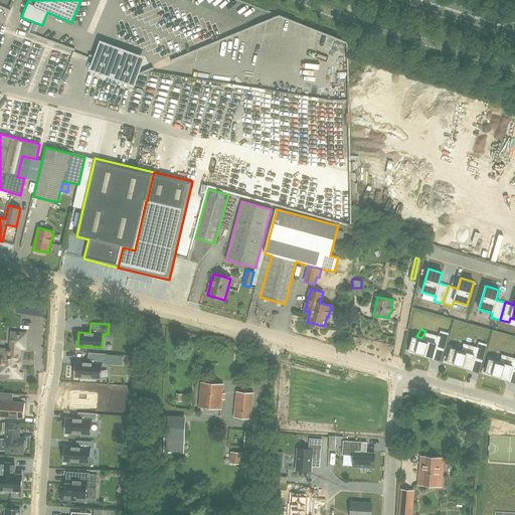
[(412,337),(409,351),(421,354),(433,357),(435,348),(444,351),(449,333),(441,331),(439,336),(439,337),(437,344),(423,340),(422,340),(412,337)]
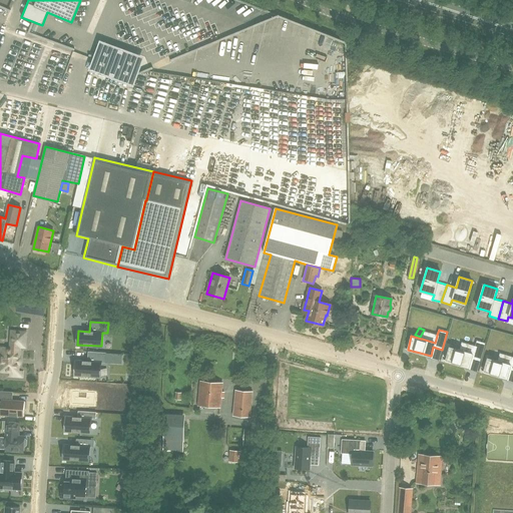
[(2,349),(2,356),(0,356),(0,363),(1,364),(0,371),(10,372),(10,377),(22,377),(22,372),(17,371),(19,346),(24,346),(25,333),(12,332),(11,345),(13,346),(13,350),(2,349)]
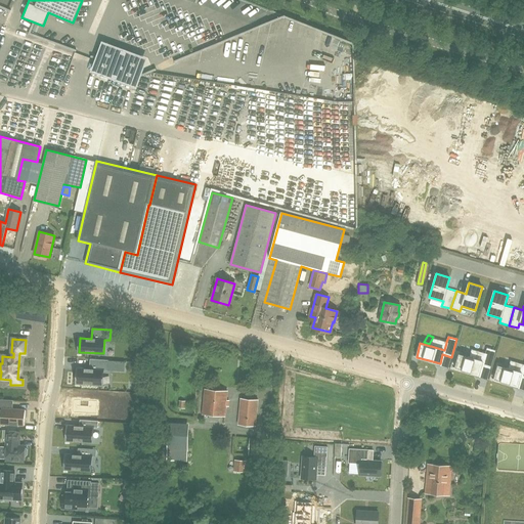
[(460,354),(455,368),(468,372),(479,375),(481,365),(490,368),(495,350),(487,348),(485,353),(485,354),(483,361),(470,357),(469,357),(460,354)]
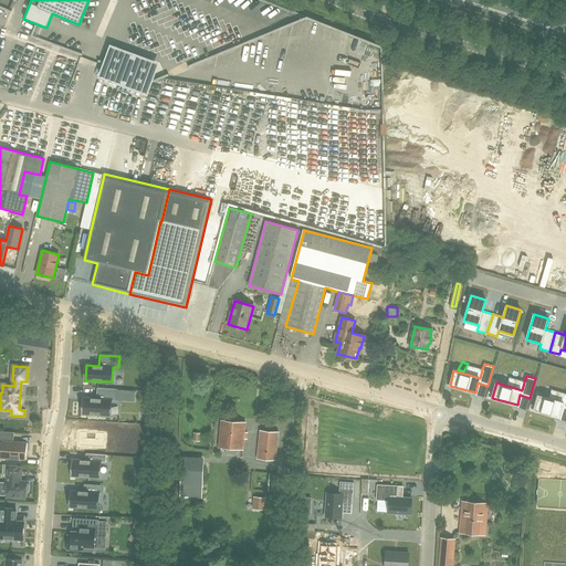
[(84,398),(83,413),(109,416),(111,400),(116,400),(117,389),(97,388),(96,399),(84,398)]
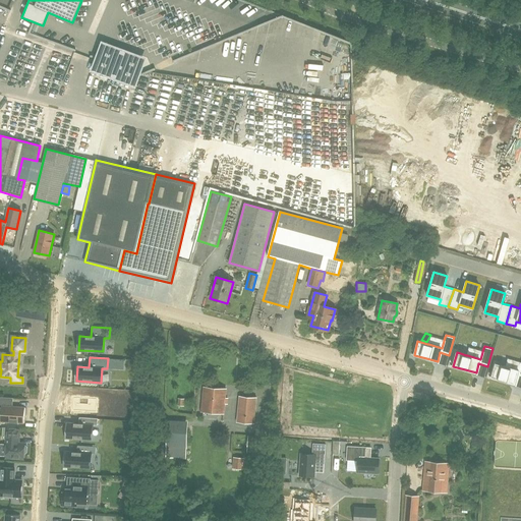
[(496,363),(491,378),(504,381),(515,385),(517,374),(520,375),(520,362),(520,363),(519,370),(506,366),(505,366),(496,363)]
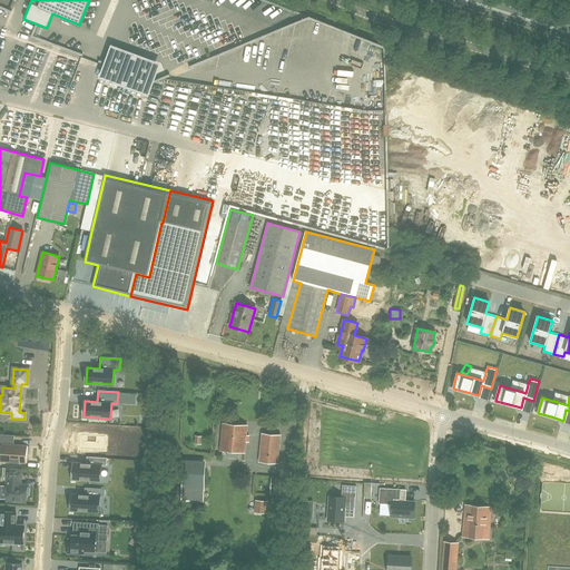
[(220,450),(245,452),(247,425),(223,423),(220,450)]
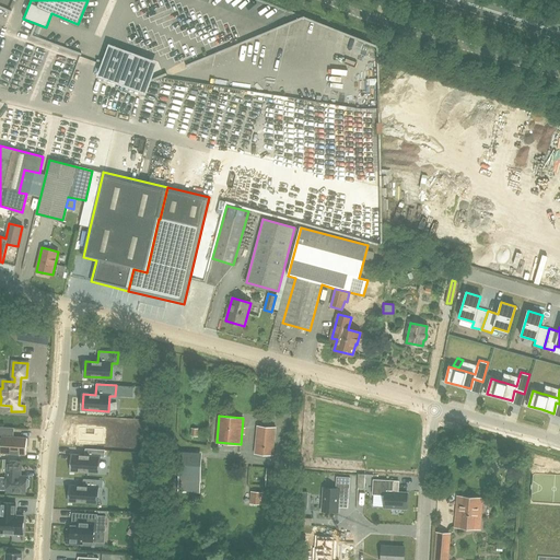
[(78,427),(78,442),(104,443),(104,428),(109,429),(111,418),(91,417),(90,428),(78,427)]
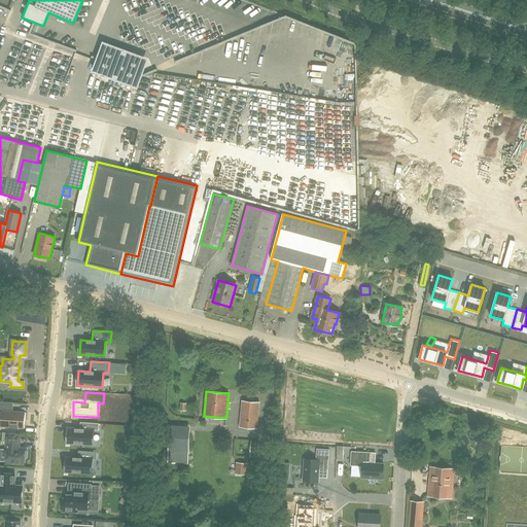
[(240,425),(256,427),(259,402),(242,400),(240,425)]
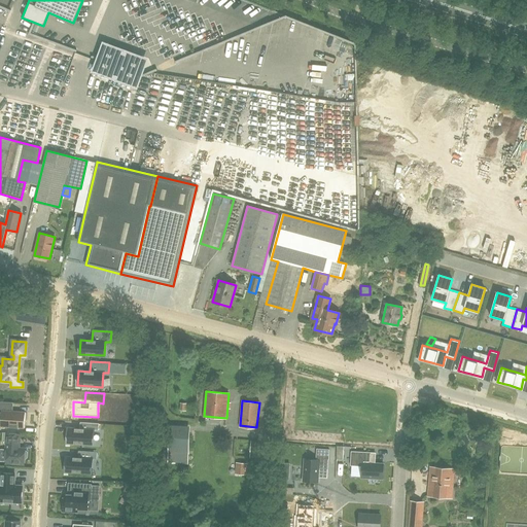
[(24,428),(25,412),(12,411),(13,402),(0,401),(0,417),(1,418),(0,426),(24,428)]
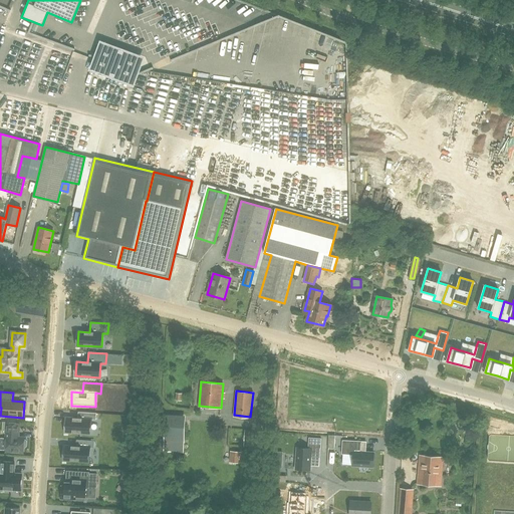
[(66,418),(66,432),(89,433),(90,420),(96,420),(96,413),(78,412),(77,419),(66,418)]
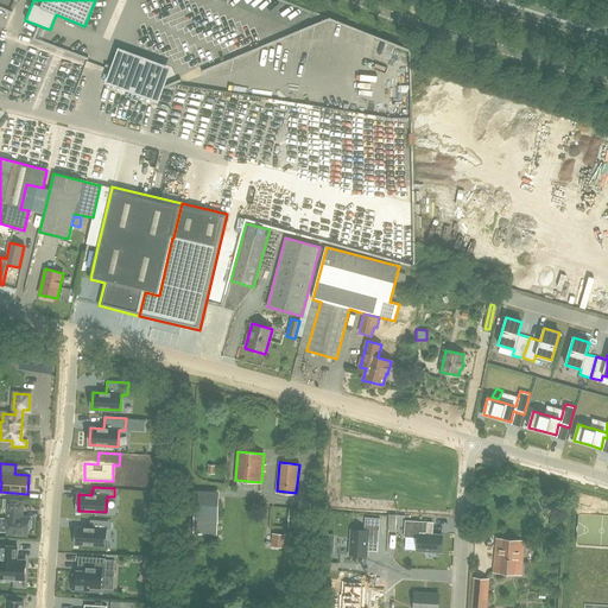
[(195,491),(194,521),(192,533),(216,536),(217,523),(220,492),(195,491)]
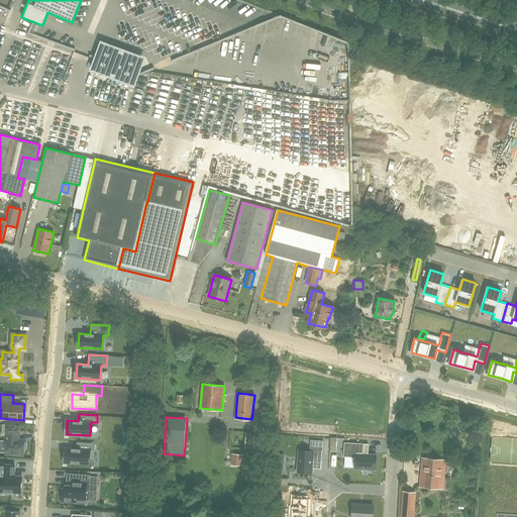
[(24,441),(17,440),(18,426),(3,425),(2,435),(7,436),(6,453),(23,454),(23,450),(25,450),(26,449),(26,443),(25,442),(24,442),(24,441)]
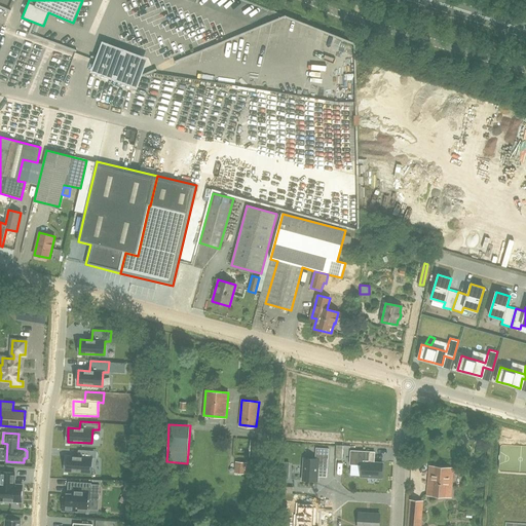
[(268,458),(268,441),(250,440),(249,457),(268,458)]
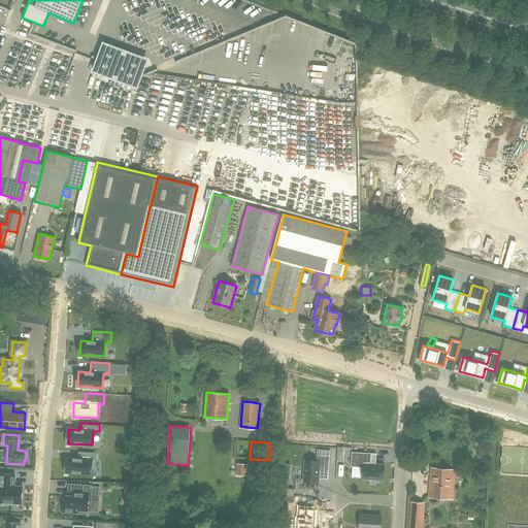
[(319,483),(320,477),(320,468),(329,468),(330,450),(318,449),(317,460),(305,460),(303,482),(319,483)]
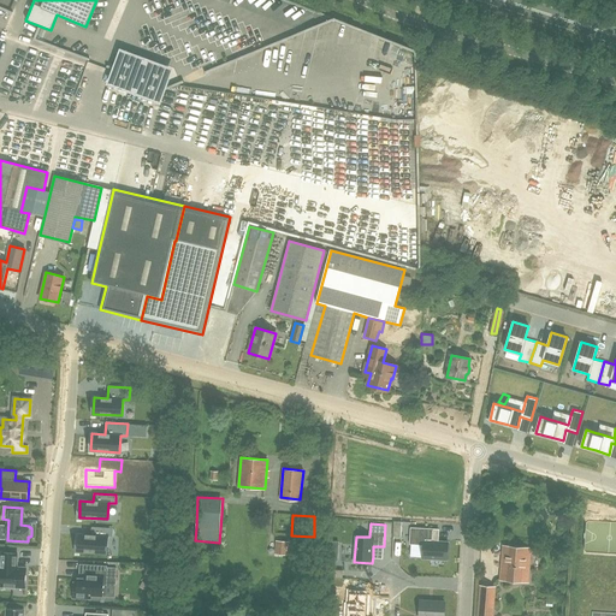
[(78,534),(77,551),(105,552),(106,537),(113,537),(113,528),(92,527),(92,535),(78,534)]
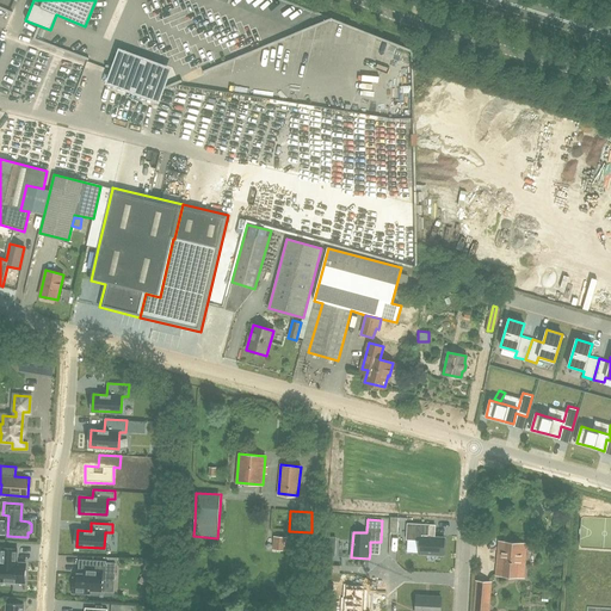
[(407,523),(406,539),(407,539),(407,553),(419,553),(419,554),(444,555),(444,537),(434,537),(429,537),(429,524),(407,523)]
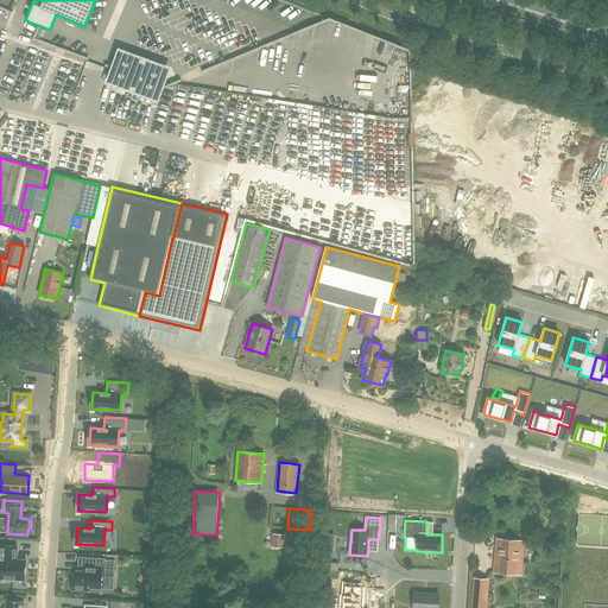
[(285,534),(272,533),(271,546),(284,548),(285,534)]
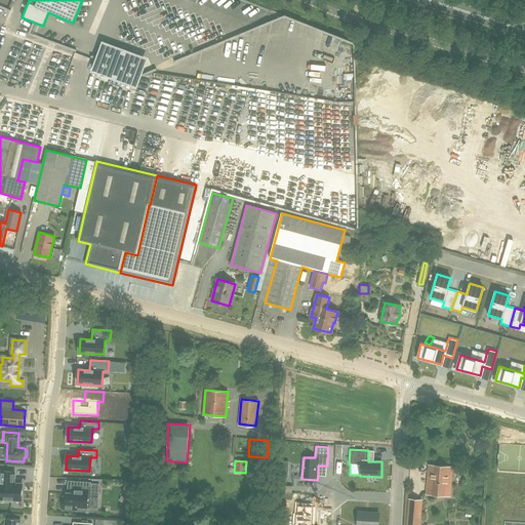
[(427,493),(449,495),(452,468),(429,466),(427,493)]
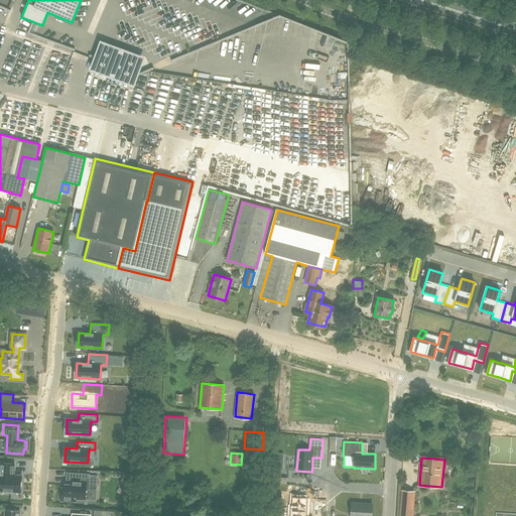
[(1,475),(0,474),(0,491),(21,493),(22,476),(14,475),(14,464),(1,463),(1,475)]
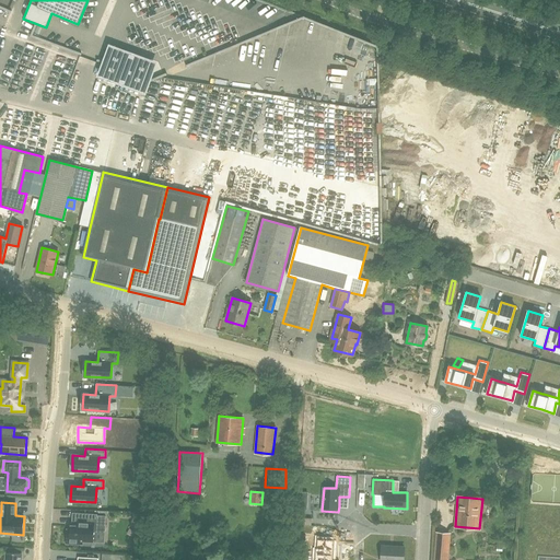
[(79,513),(78,513),(78,526),(71,526),(71,531),(67,529),(67,544),(82,544),(82,541),(95,541),(96,529),(105,529),(106,516),(79,515),(79,513)]
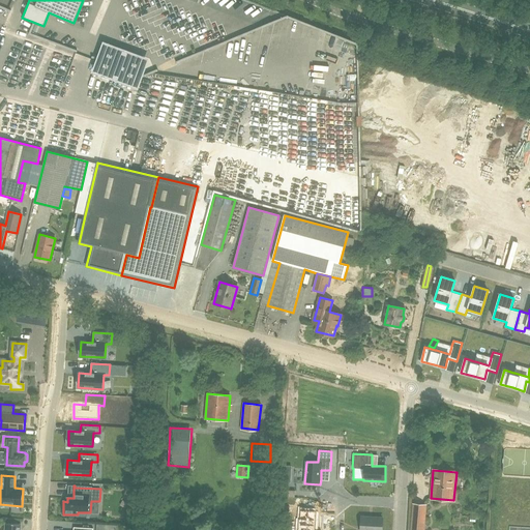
[(423,529),(425,504),(413,503),(411,529),(423,529)]
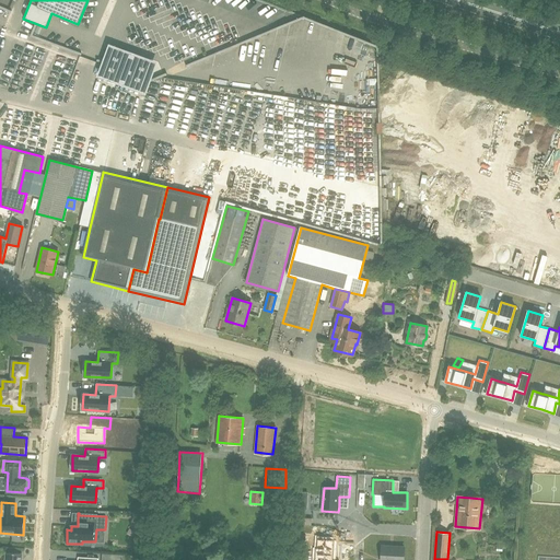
[(317,548),(316,548),(314,559),(331,559),(334,540),(317,539),(317,548)]
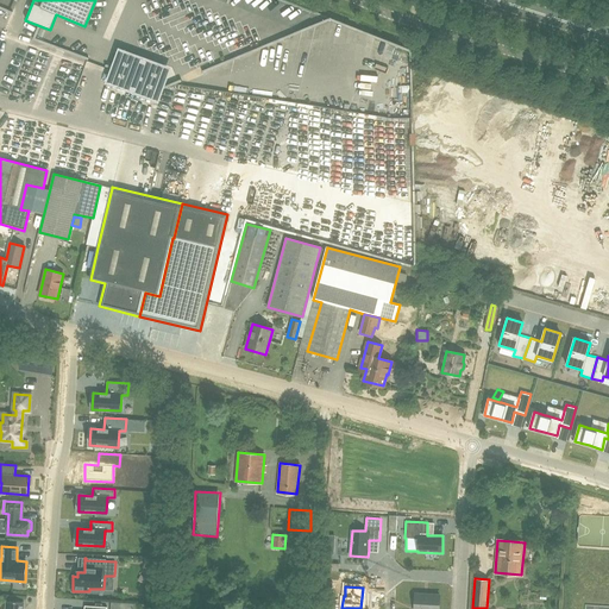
[(521,608),(542,608),(542,603),(527,604),(526,591),(521,591),(521,608)]
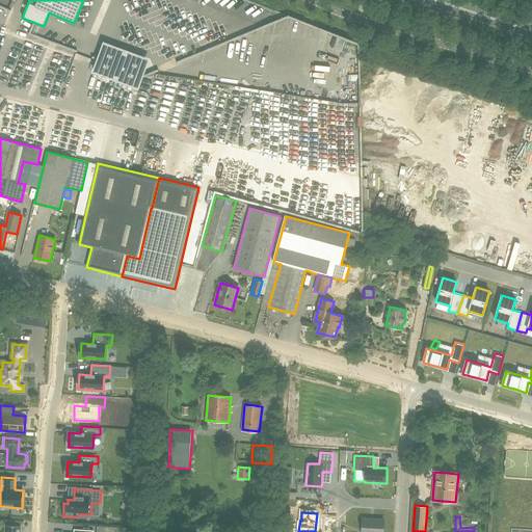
[(382,531),(384,520),(364,519),(362,531),(382,531)]
